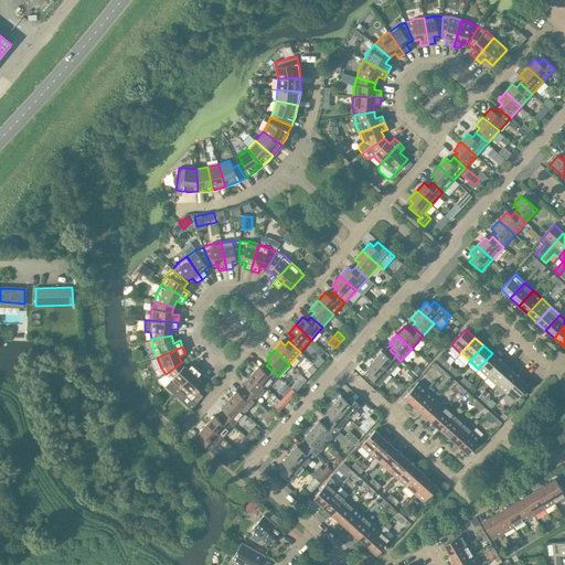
[(401,361),(390,350),(386,354),(382,351),(374,359),(390,373),(401,361)]
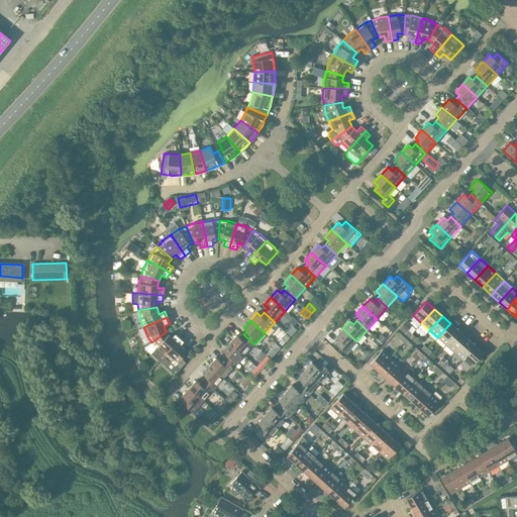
[(445,344),(458,330),(450,323),(437,337),(445,344)]
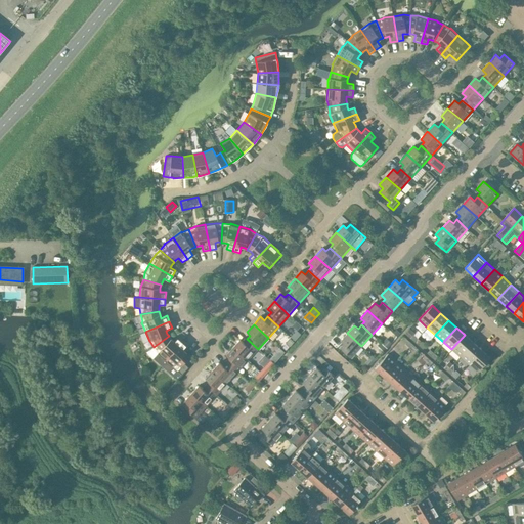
[(351,358),(361,346),(347,333),(340,341),(344,344),(340,348),(351,358)]
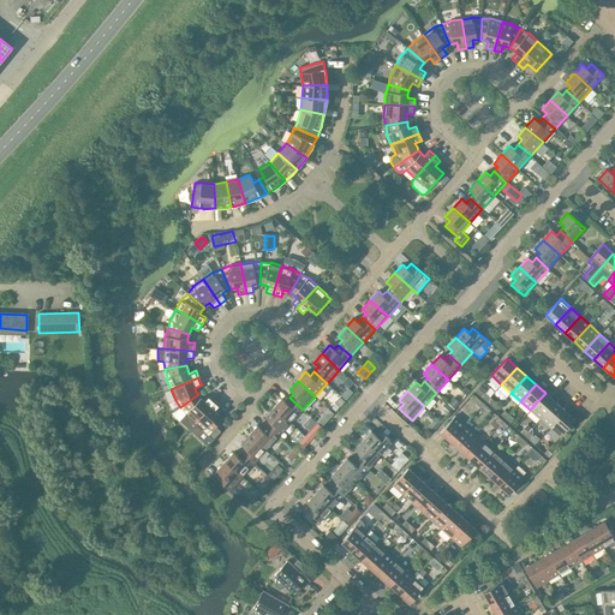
[(539,419),(555,401),(545,393),(530,410),(539,419)]
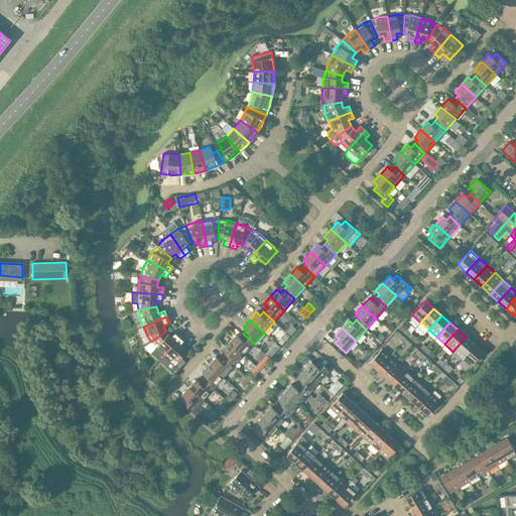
[(158,360),(179,336),(175,332),(171,336),(168,334),(166,331),(151,342),(155,348),(150,353),(158,360)]
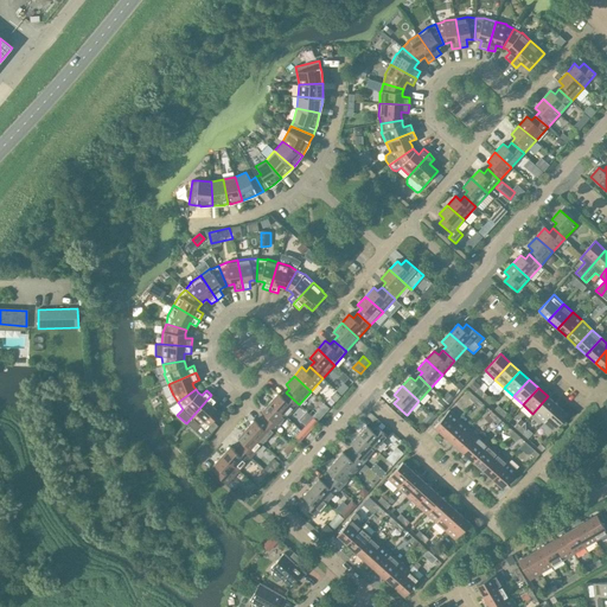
[(299,404),(286,393),(282,397),(278,393),(269,402),(287,417),(299,404)]
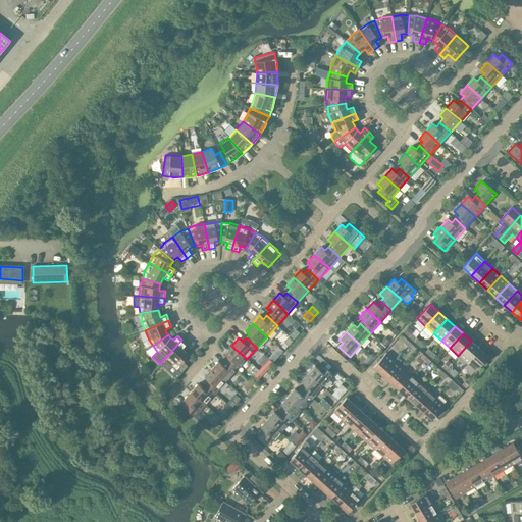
[(385,347),(389,342),(383,337),(379,342),(385,347)]
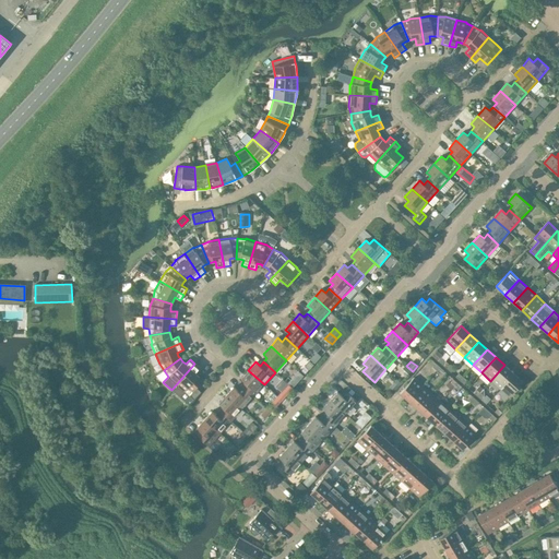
[(203,380),(195,373),(200,368),(194,364),(171,390),(179,397),(185,391),(189,395),(203,380)]
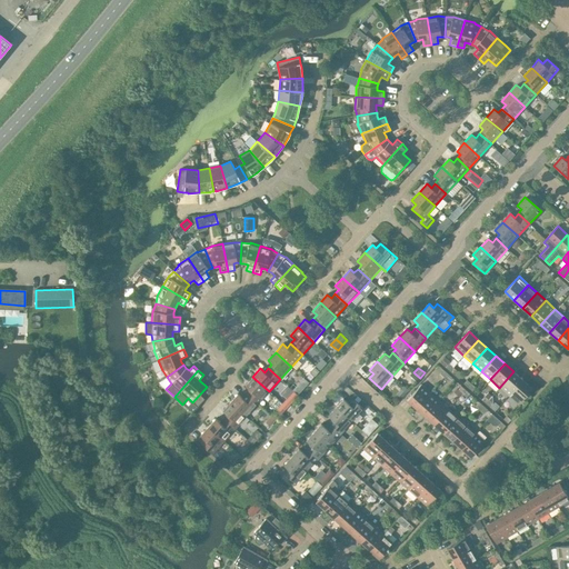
[(509,396),(522,380),(513,371),(499,388),(509,396)]
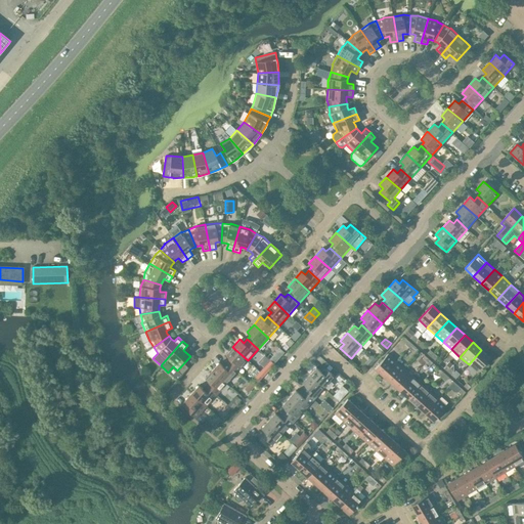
[(248,360),(232,347),(226,354),(229,358),(226,362),(237,372),(248,360)]
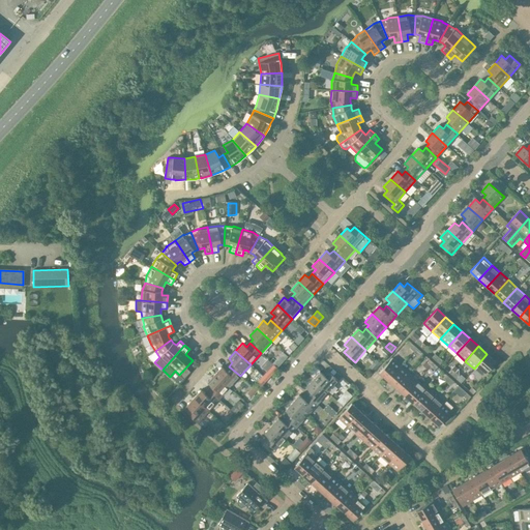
[(496,361),(487,354),(474,369),(482,376),(496,361)]
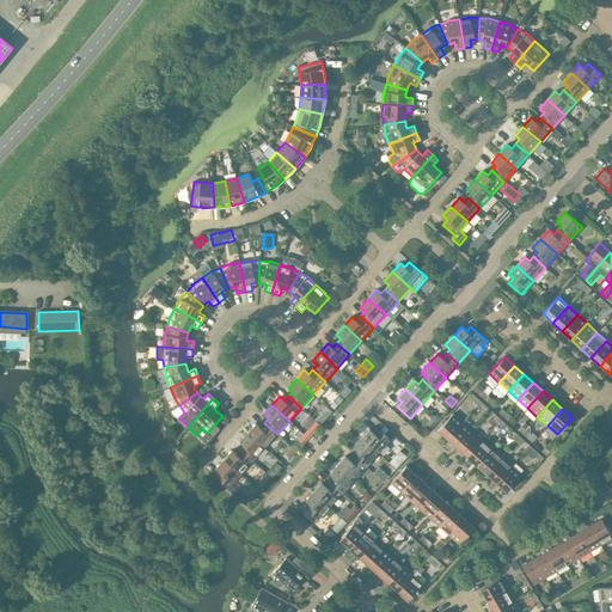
[(438,430),(448,439),(463,422),(453,414),(438,430)]
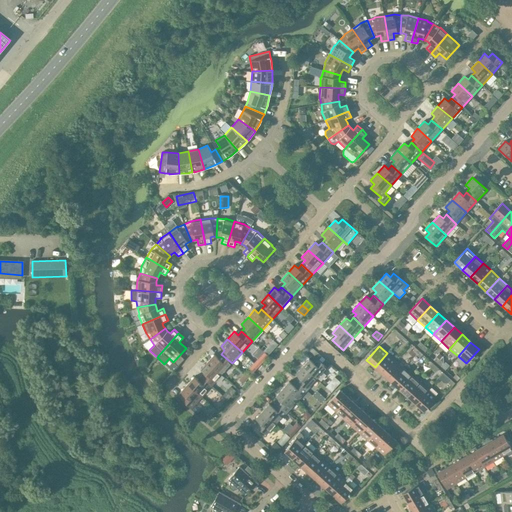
[(261,362),(268,355),(264,351),(257,359),(261,362)]
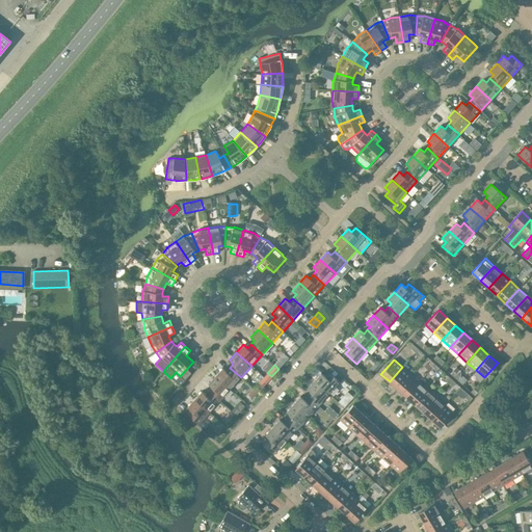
[(398,389),(410,374),(402,367),(390,381),(398,389)]
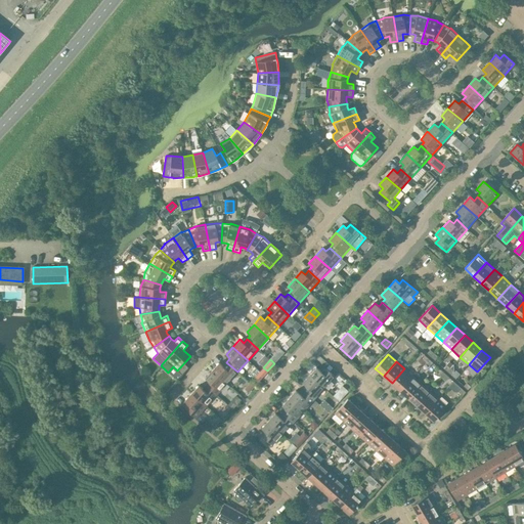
[(237,372),(226,362),(223,365),(219,362),(212,369),(227,383),(237,372)]
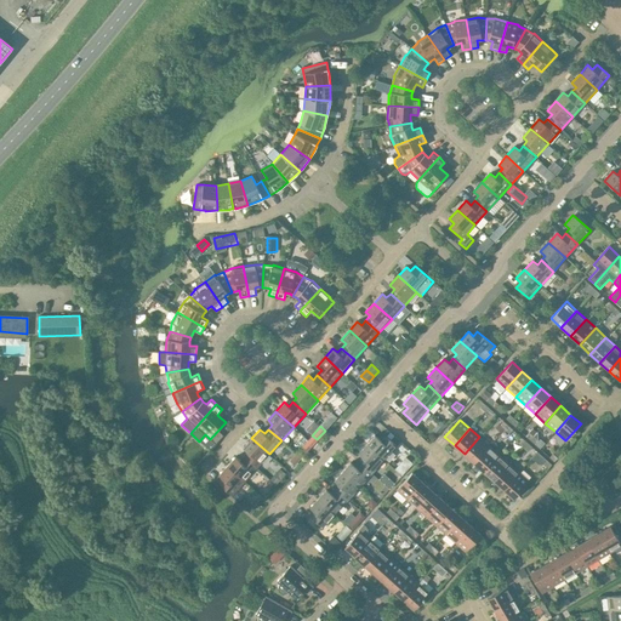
[(383,460),(397,445),(383,434),(380,439),(375,436),(366,444),(383,460)]
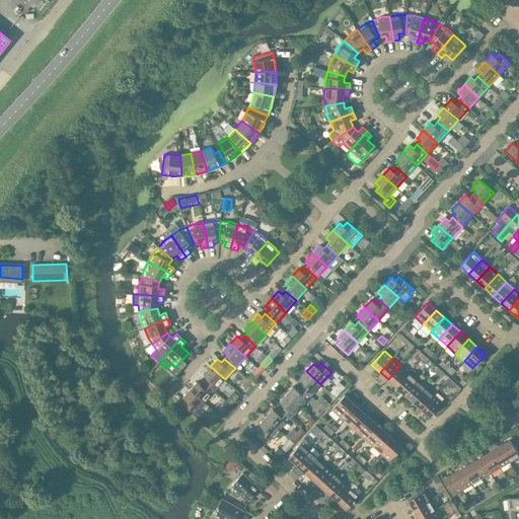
[(396,387),(409,373),(400,365),(388,379),(396,387)]
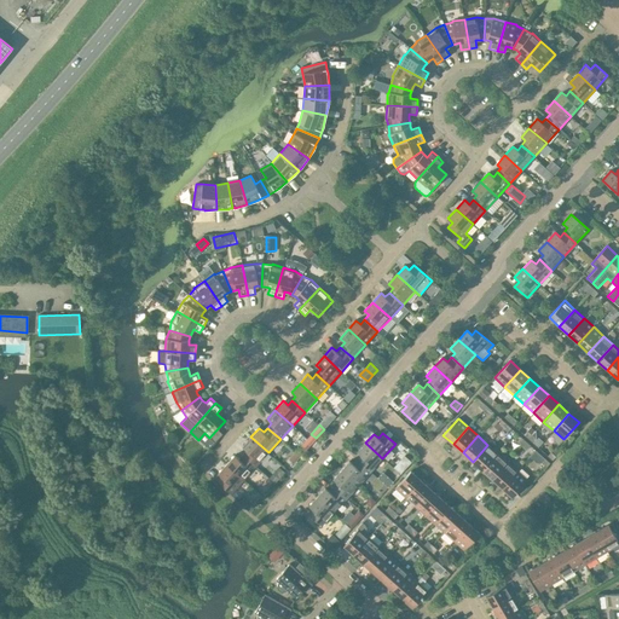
[(255,466),(268,452),(250,437),(242,446),(247,450),(243,455),(255,466)]
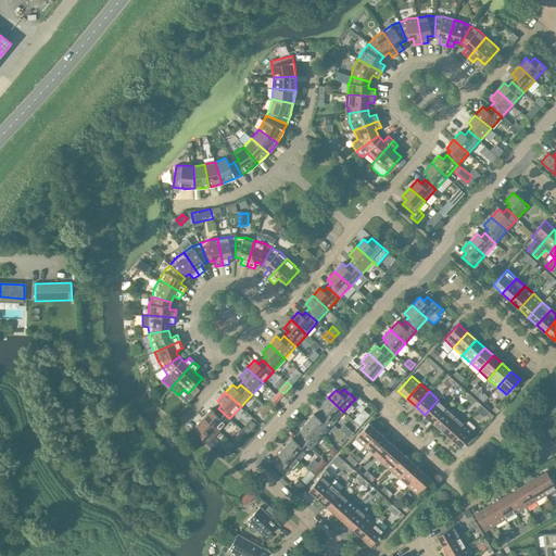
[(269,409),(277,402),(273,397),(265,406),(269,409)]
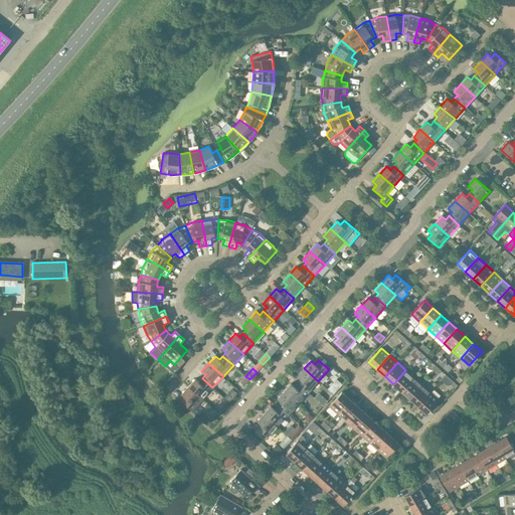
[(318,381),(304,368),(298,376),(301,379),(298,383),(308,392),(318,381)]
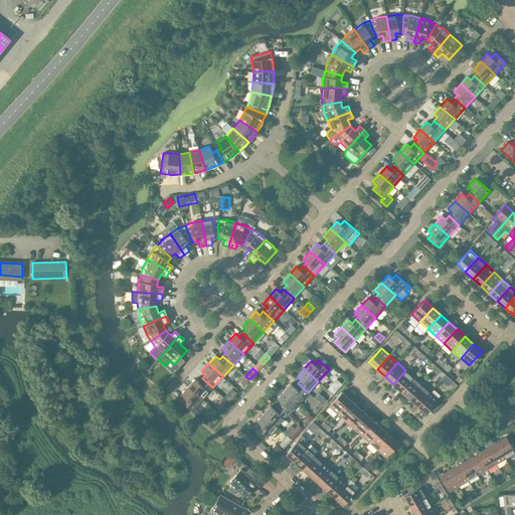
[(401,391),(413,377),(405,370),(393,384),(401,391)]
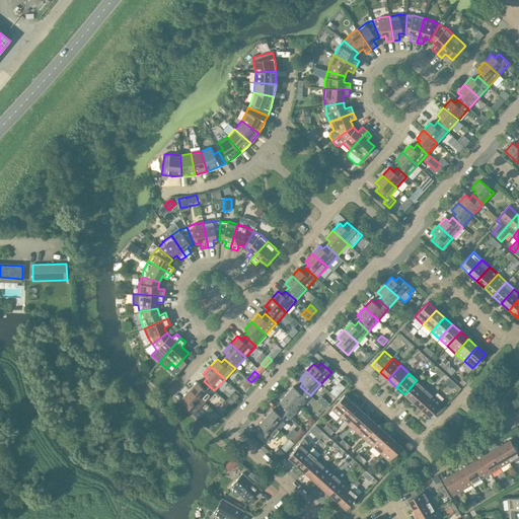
[(251,382),(247,379),(242,384),(246,388),(251,382)]
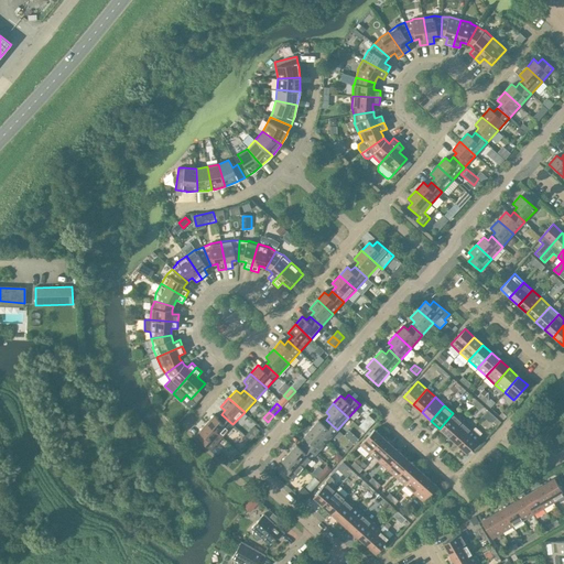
[(448,436),(462,421),(453,413),(440,429),(448,436)]
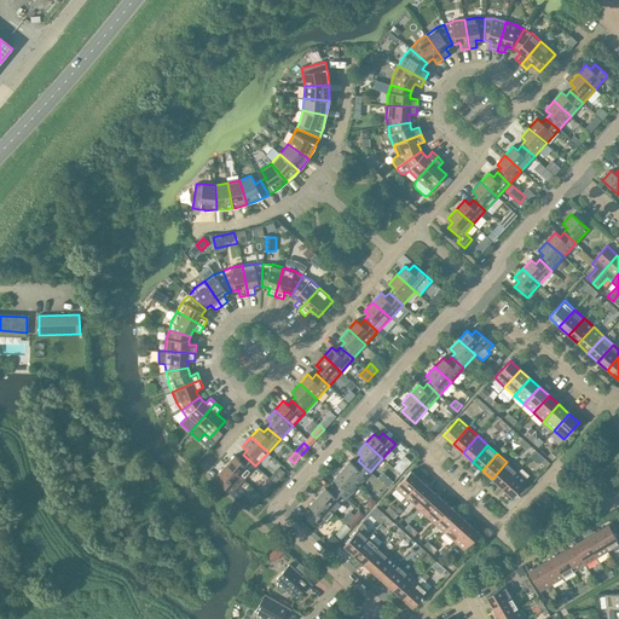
[(243,480),(255,466),(243,455),(239,460),(235,455),(226,464),(243,480)]
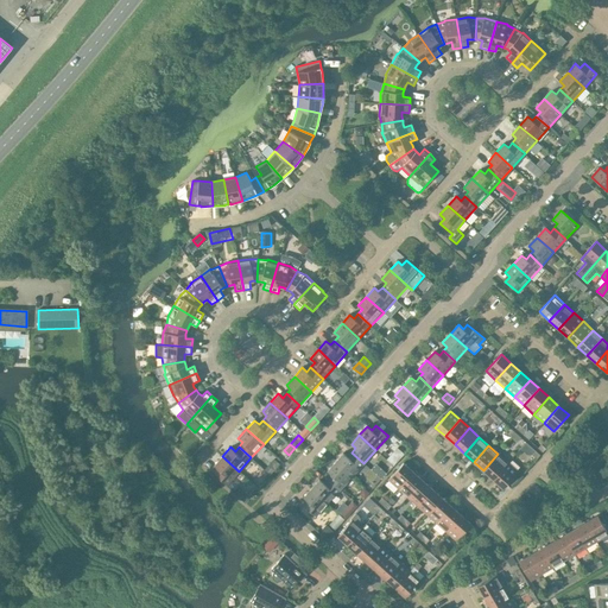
[(352,476),(363,463),(352,453),(348,456),(343,453),(335,461),(352,476)]
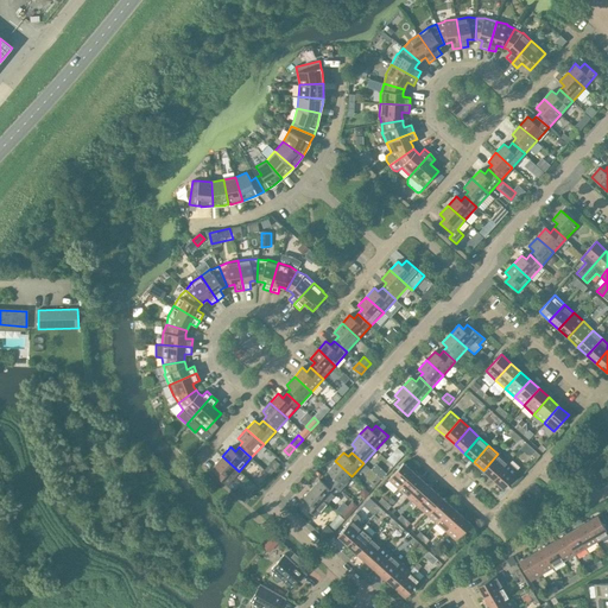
[(493,479),(507,462),(498,454),(483,470),(493,479)]
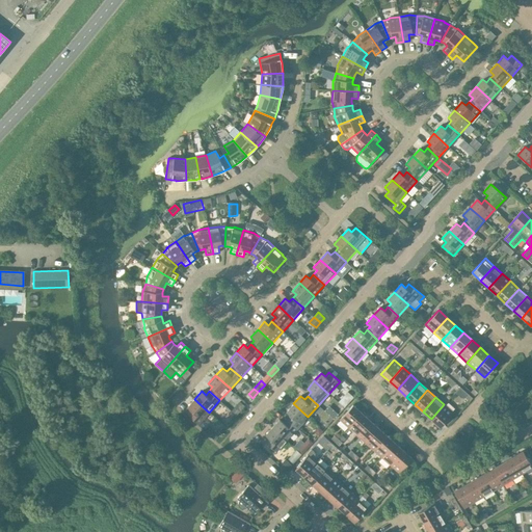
[(209,413),(194,399),(187,406),(191,410),(187,415),(198,424),(209,413)]
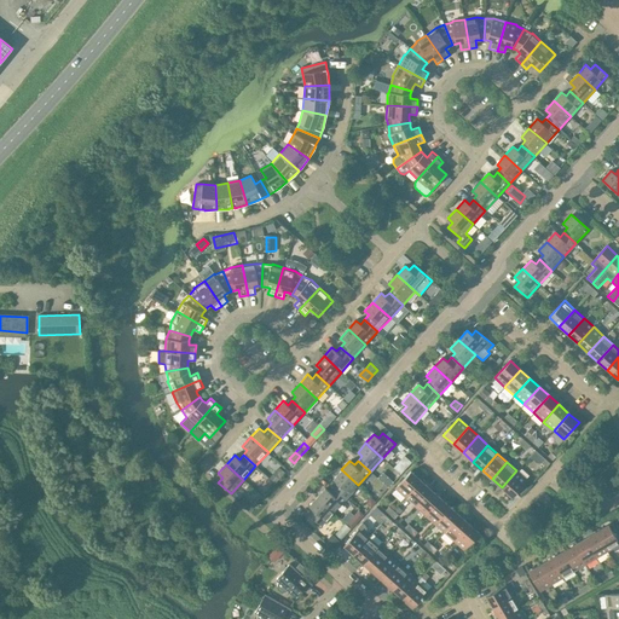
[(278,480),(285,472),(279,468),(273,476),(278,480)]
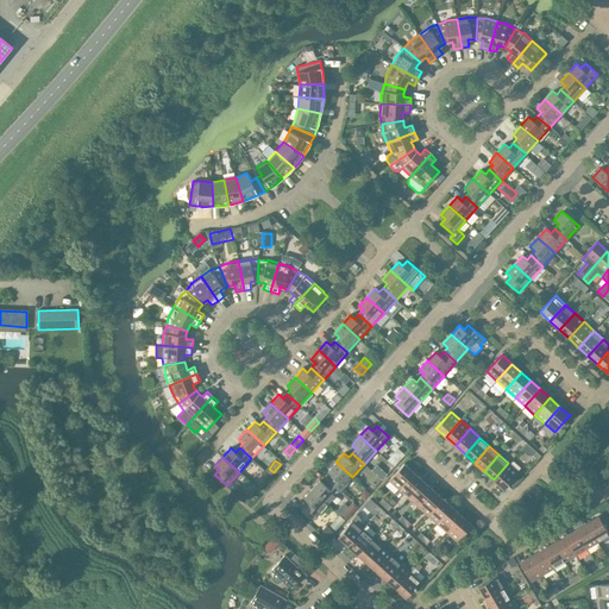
[(340,490),(352,477),(336,462),(327,471),(332,475),(328,479),(340,490)]
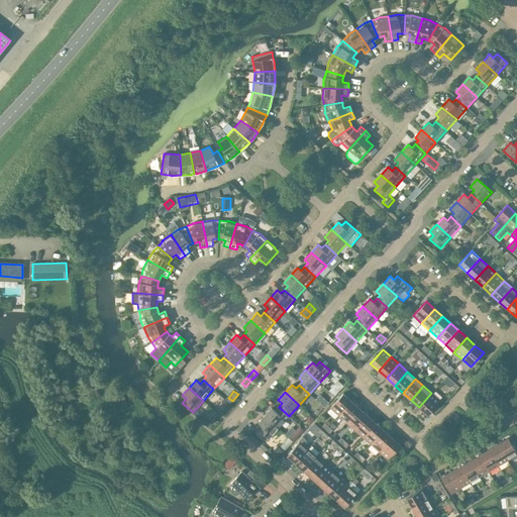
[(338,415),(351,401),(342,393),(330,408),(338,415)]
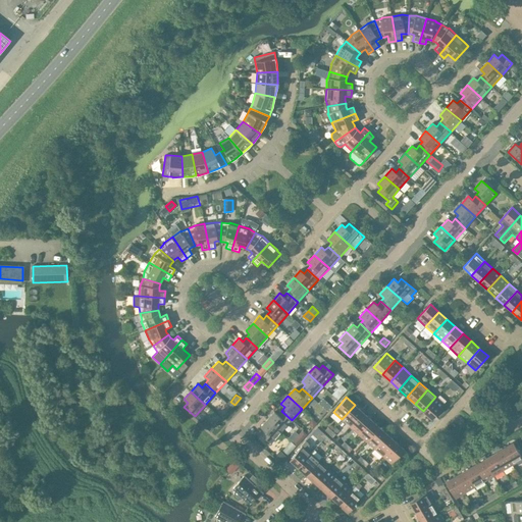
[(431,419),(445,405),(435,397),(423,411),(431,419)]
